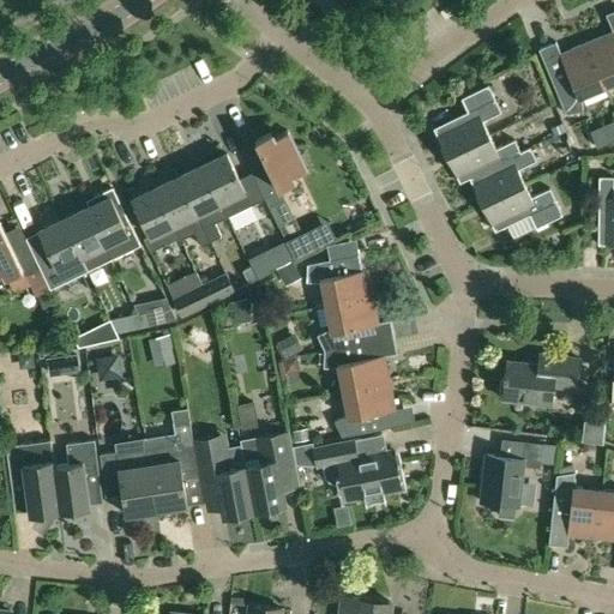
[(312,0),(311,1),(324,13),(331,4),(326,0),(312,0)]
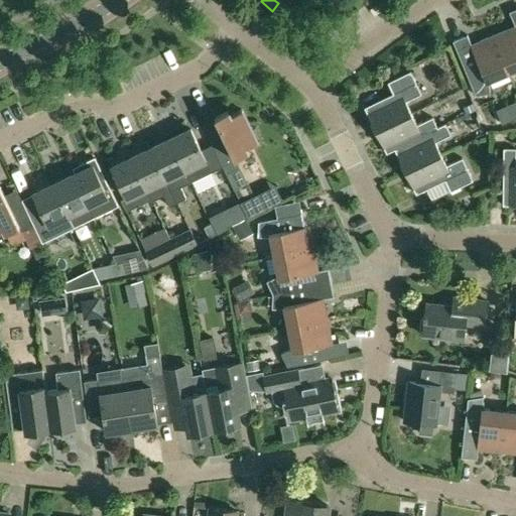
[(505,31),(493,36),(508,74),(515,71),(515,31),(508,35),(505,31)]
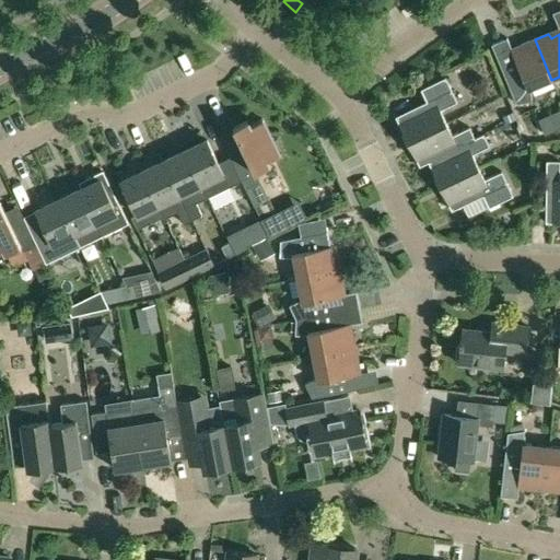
[(551,80),(535,39),(521,46),(521,50),(512,54),(506,38),(490,45),(514,103),(529,101),(528,90),(551,80)]
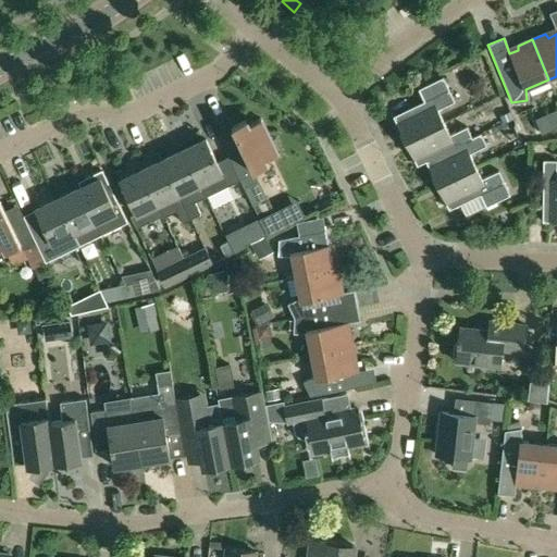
[(393,115),(405,140),(444,121),(437,109),(454,100),(442,75),(417,88),(423,100),(393,115)]
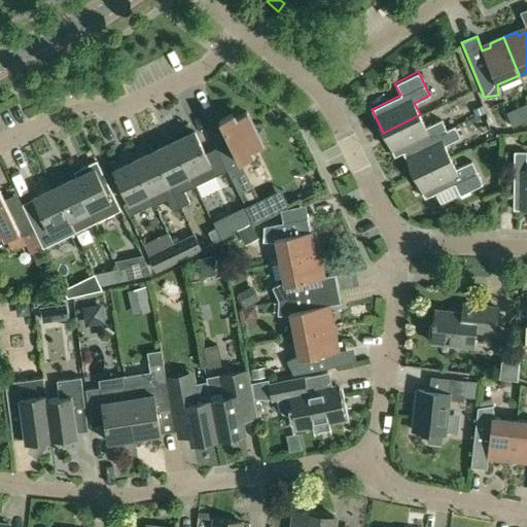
[(223,130),(211,136),(216,147),(227,170),(231,177),(245,170),(240,161),(252,154),(250,150),(262,144),(247,112),(235,117),(233,113),(218,119),(223,130)]
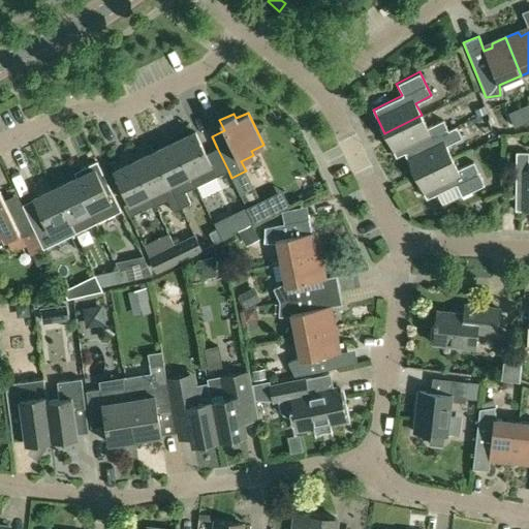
[(396,156),(404,153),(448,130),(442,119),(427,127),(422,115),(384,133),(396,156)]
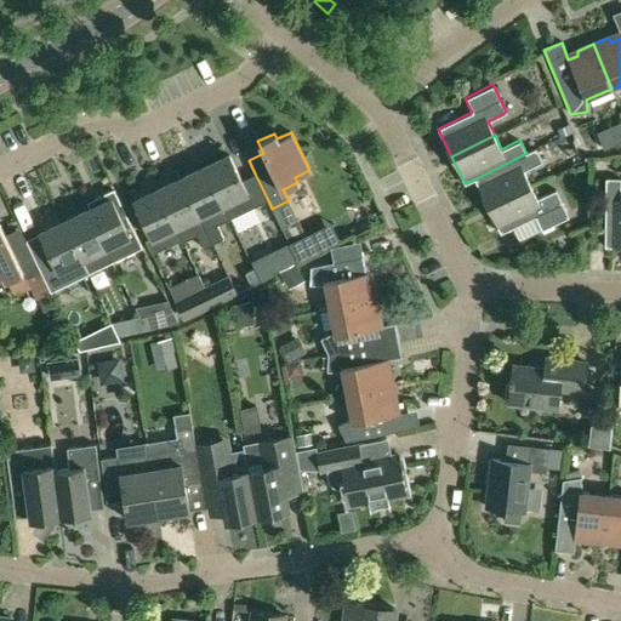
[(528,152),(535,148),(537,147),(534,140),(524,144),(528,152)]
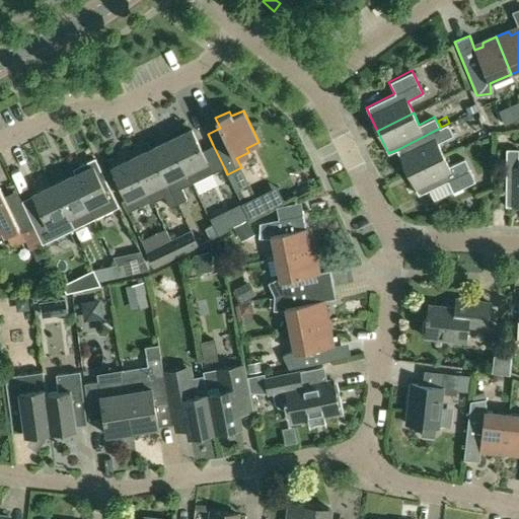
[(396,150),(408,171),(442,155),(437,144),(453,136),(447,124),(396,150)]
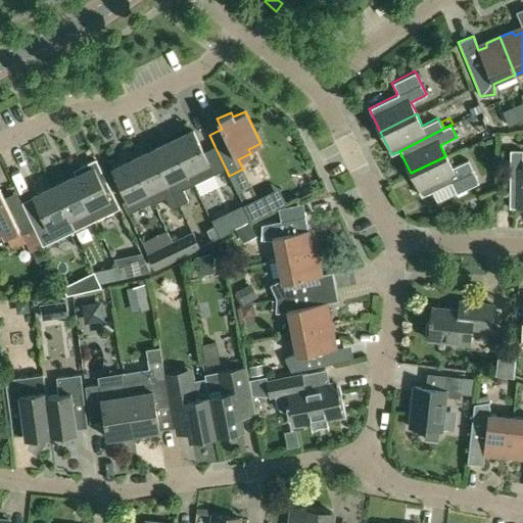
[(193,131),(173,140),(188,172),(194,184),(226,169),(215,146),(203,152),(193,131)]
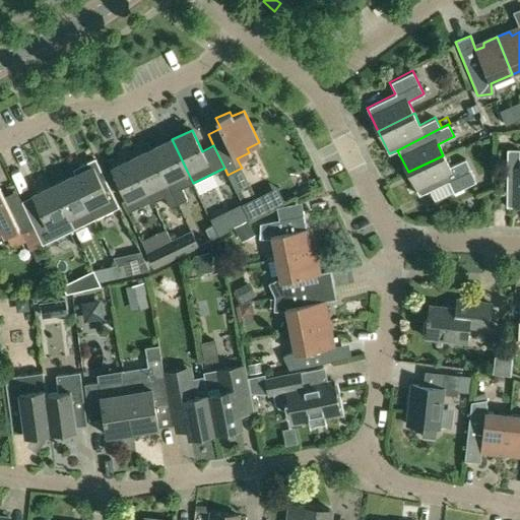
[(172,139),(152,149),(167,180),(178,203),(186,199),(181,188),(193,183),(187,171),(172,139)]
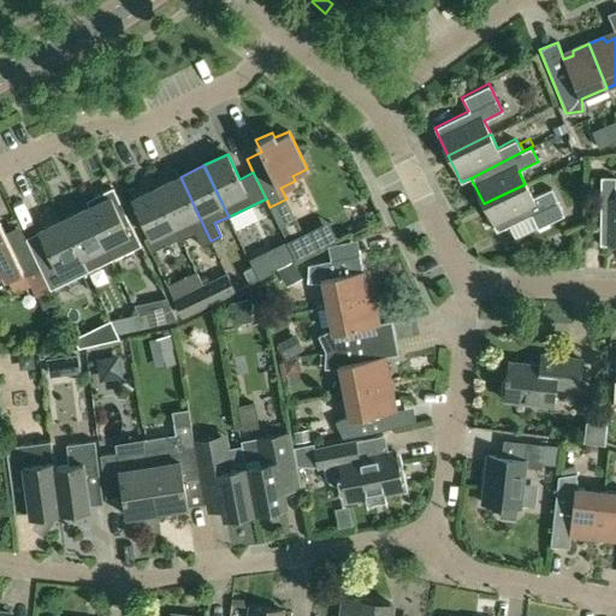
[(181,177),(157,188),(181,237),(195,230),(202,246),(211,241),(197,213),(181,177)]
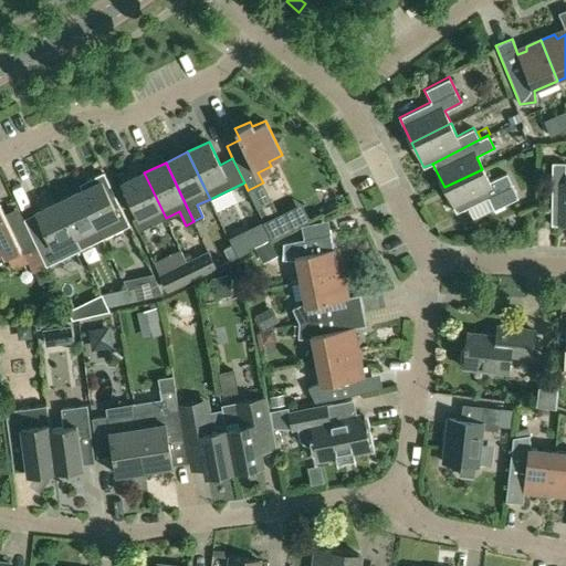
[(552,223),(565,223),(565,181),(565,182),(565,165),(565,163),(554,163),(552,223)]
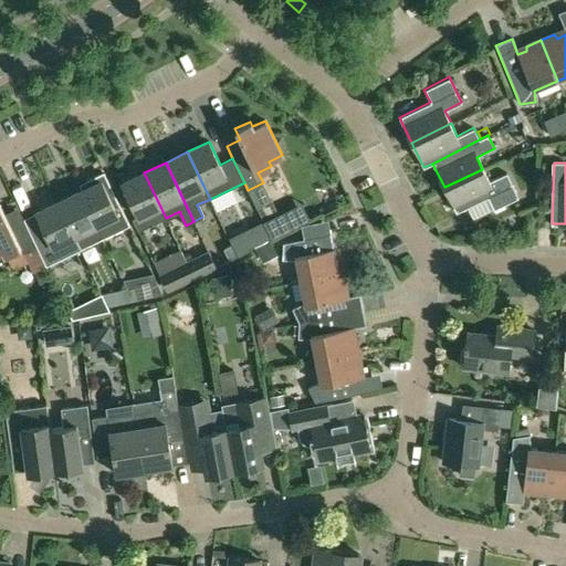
[(482,169),(444,187),(456,212),(486,198),(493,209),(519,198),(506,173),(489,181),(482,169)]
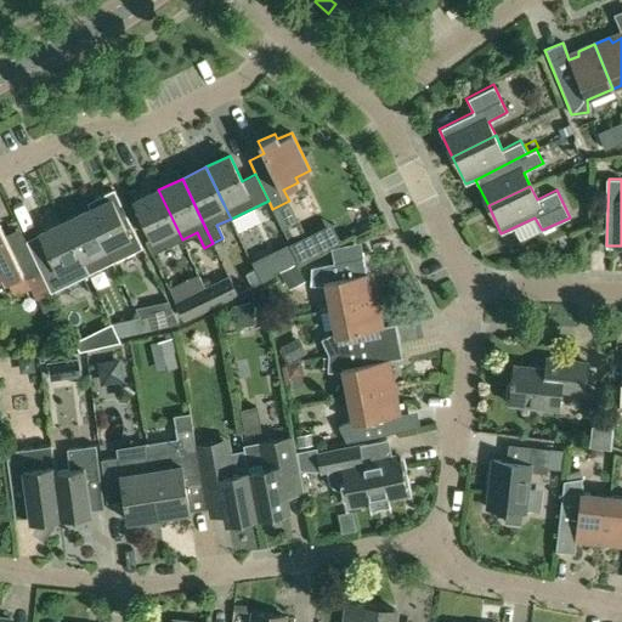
[(114,190),(88,203),(91,209),(88,210),(113,261),(142,248),(114,190)]
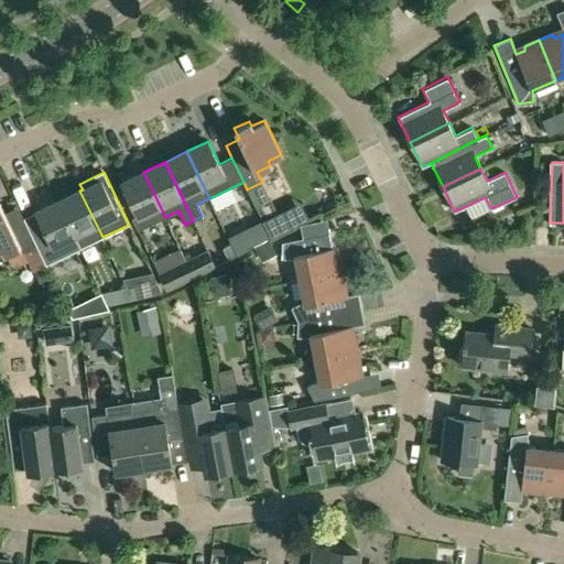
[(143,172),(121,183),(138,217),(133,219),(139,230),(165,217),(143,172)]
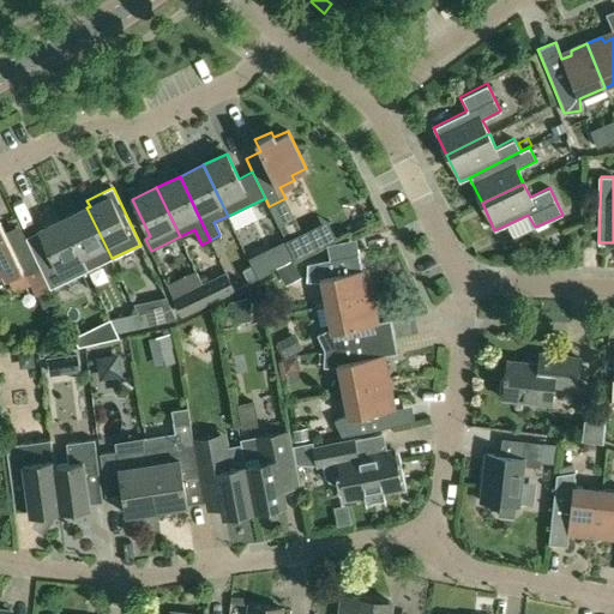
[(86,208),(64,220),(88,269),(112,258),(86,208)]
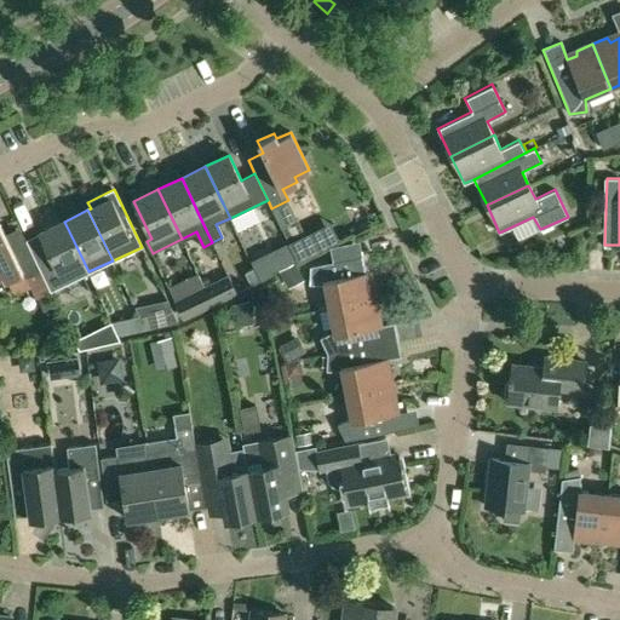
[(27,240),(47,285),(50,290),(89,271),(64,222),(27,240)]
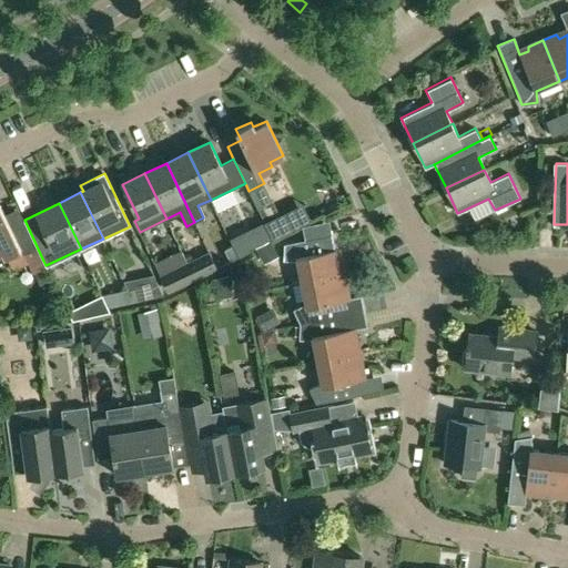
[(0,252),(4,251),(7,255),(20,250),(30,269),(43,261),(24,220),(22,215),(18,208),(4,214),(0,204),(0,252)]
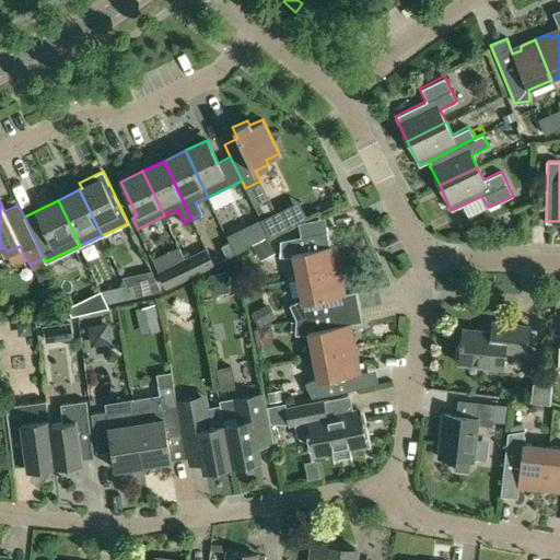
[(270,236),(283,229),(276,213),(261,221),(270,236)]
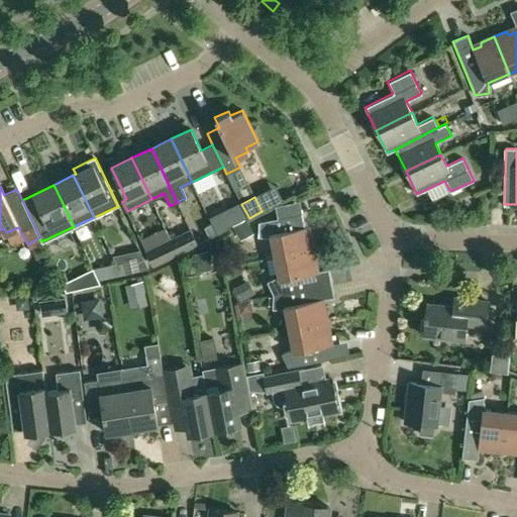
[(259,222),(257,237),(270,237),(274,257),(313,249),(311,236),(306,236),(301,213),(299,201),(276,206),(278,218),(259,222)]
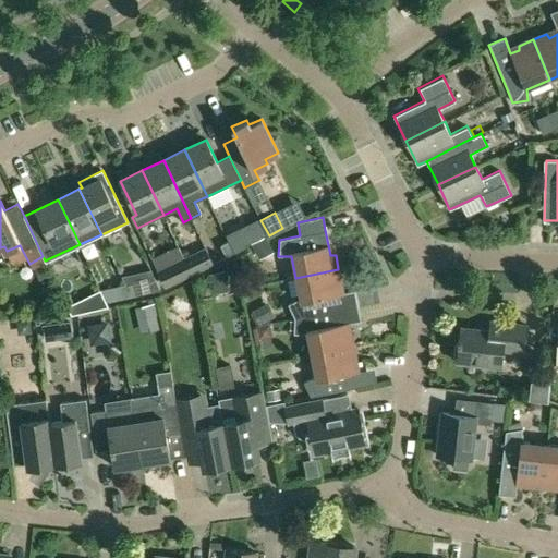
[(244,245),(251,242),(243,227),(226,235),(228,241),(234,253),(242,250),(245,247),(244,245)]
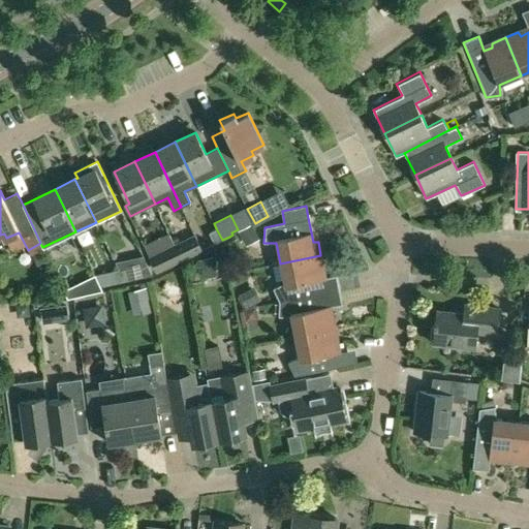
[(251,224),(240,230),(246,244),(258,238),(251,224)]
